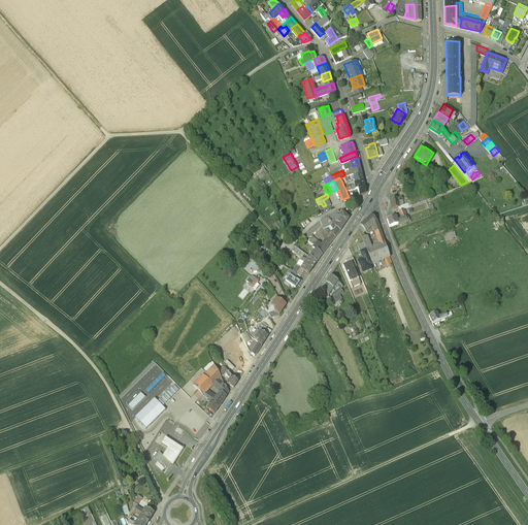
[(397,195),(389,197),(391,206),(398,205),(399,205),(399,204),(398,198),(397,196),(397,195)]
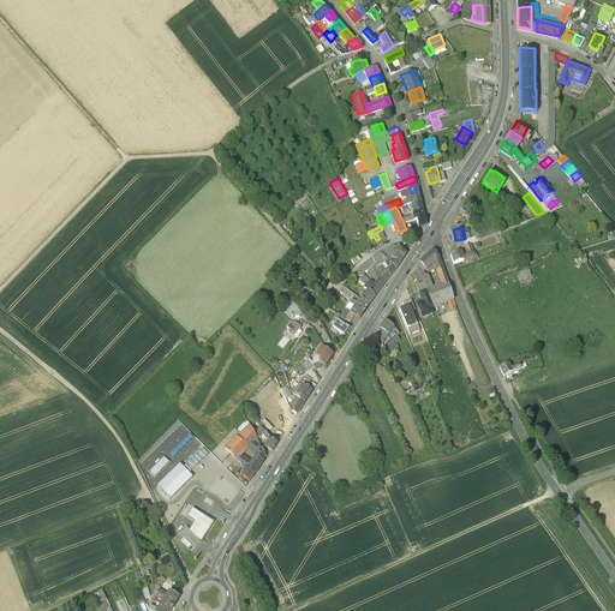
[(493,228),(477,234),(478,238),(494,232),(493,228)]
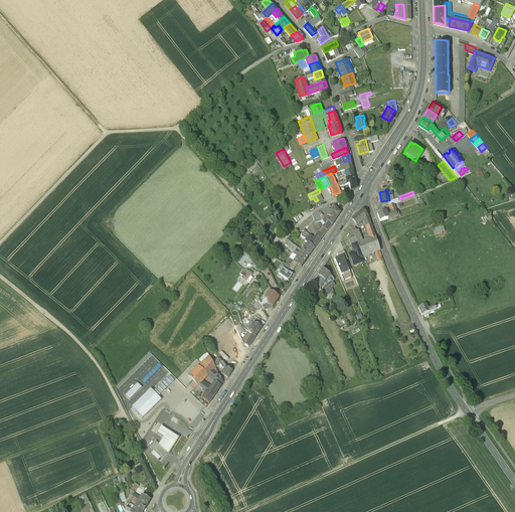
[(333,203),(316,211),(322,218),(322,219),(325,217),(326,218),(332,209),(338,213),(340,210),(333,203)]
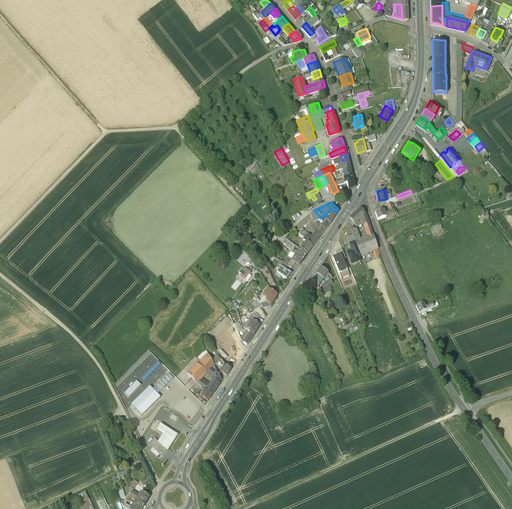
[(360,206),(349,216),(354,222),(361,215),(365,211),(360,206)]
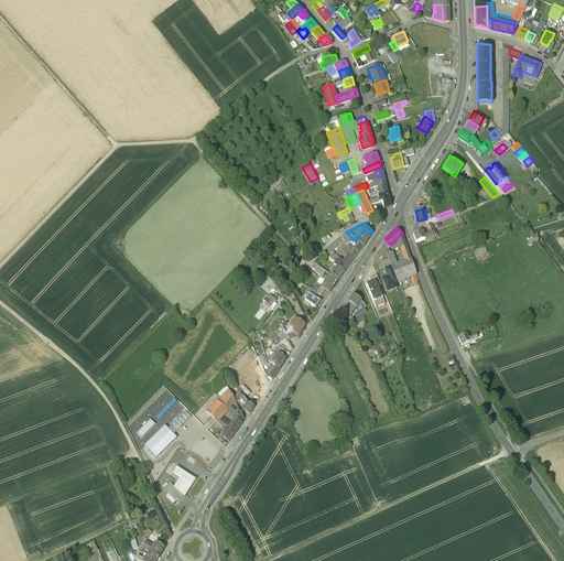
[(364,229),(357,239),(358,240),(364,244),(370,234),(364,229)]
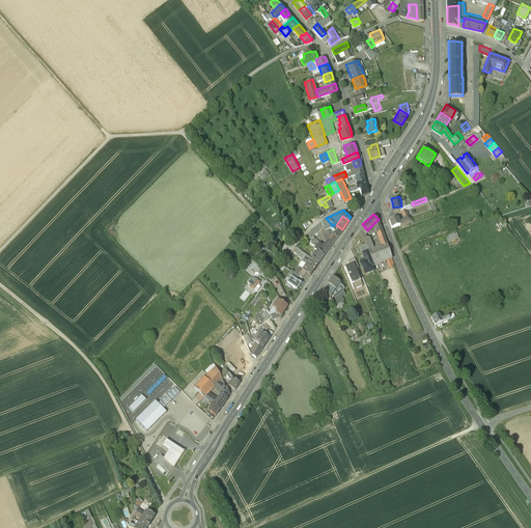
[(397,216),(389,219),(392,226),(400,222),(399,219),(397,216)]
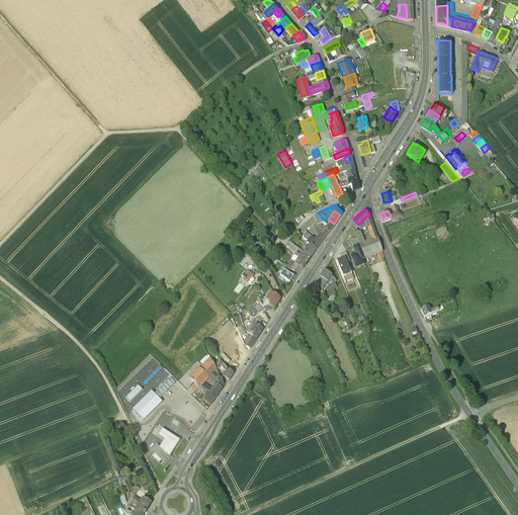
[(246,212),(241,218),(245,221),(249,216),(246,212)]
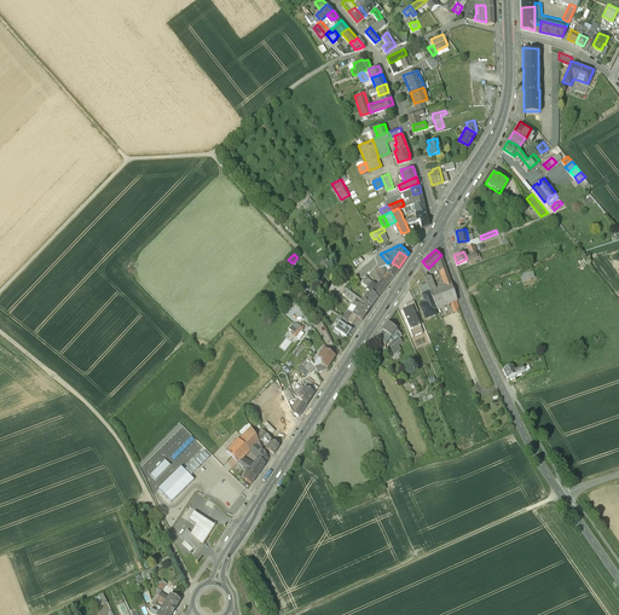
[(387,262),(380,254),(375,256),(377,262),(377,264),(379,267),(383,265),(387,262)]
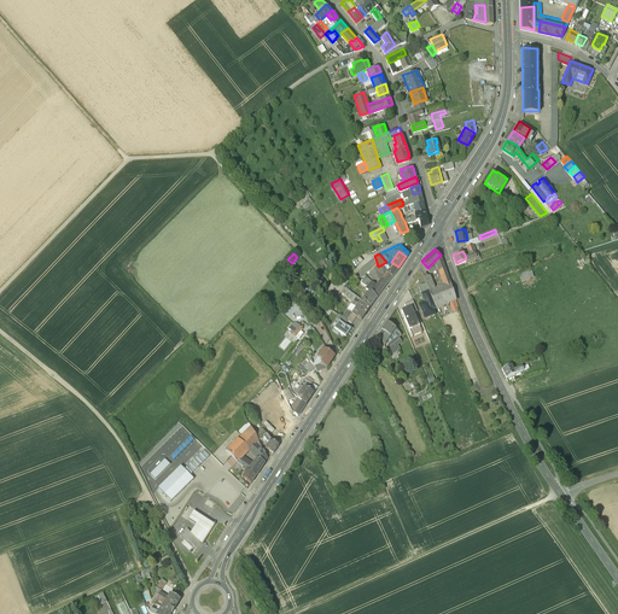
[(435,287),(429,290),(436,307),(447,302),(448,303),(449,302),(449,300),(456,297),(441,255),(436,259),(444,281),(443,282),(435,287)]
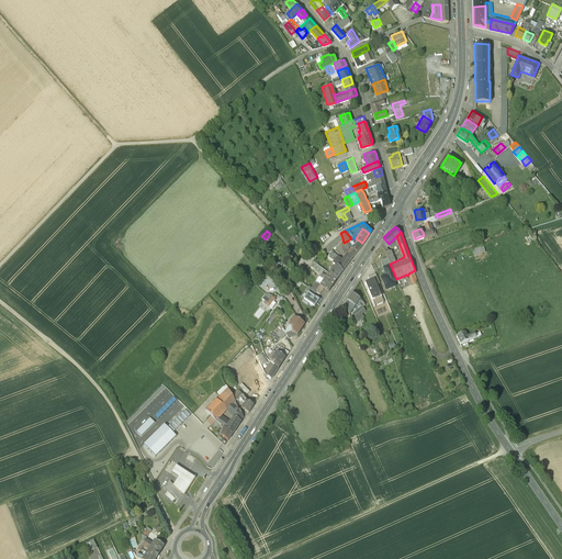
[(334,245),(335,245),(332,239),(328,242),(325,246),(326,250),(328,252),(333,248),(332,247),(334,245)]
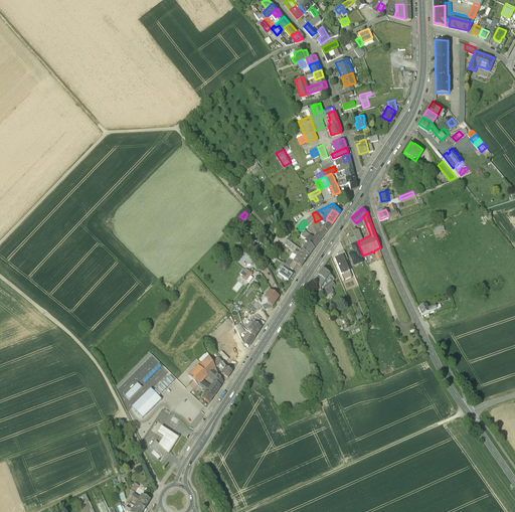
[(325,222),(322,225),(327,229),(332,222),(327,219),(325,222)]
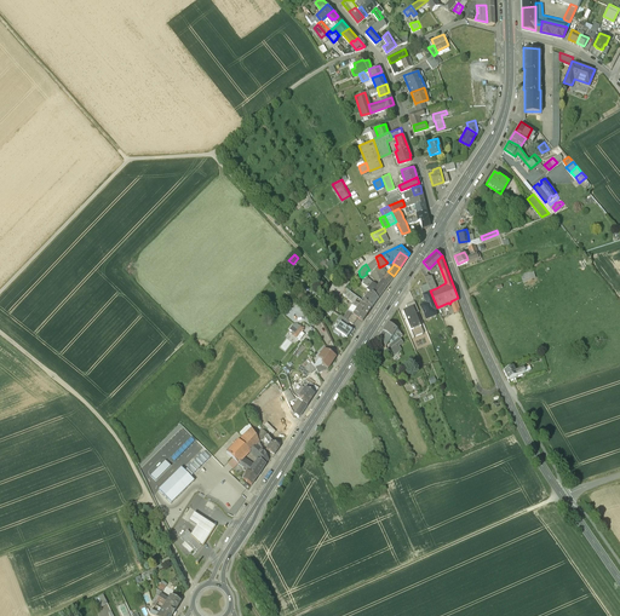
[(384,276),(383,277),(388,282),(394,276),(388,271),(384,276)]
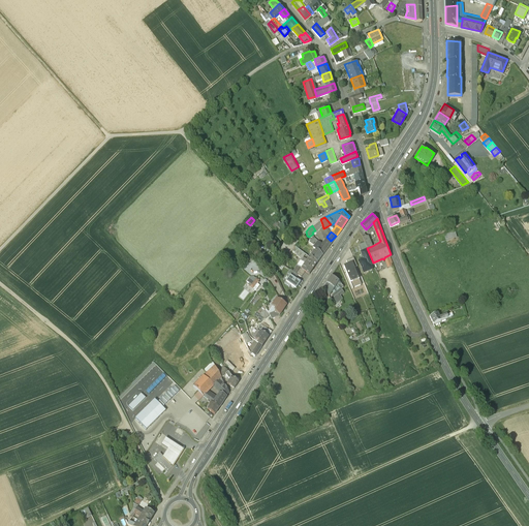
[(444,235),(446,241),(457,238),(455,231),(444,235)]
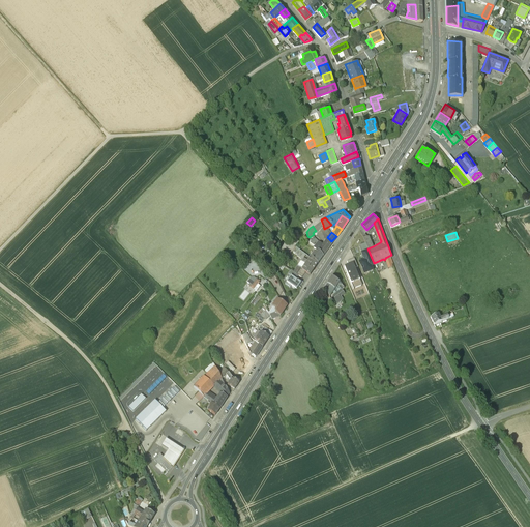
[(373,246),(367,234),(366,235),(363,235),(367,249),(373,246)]
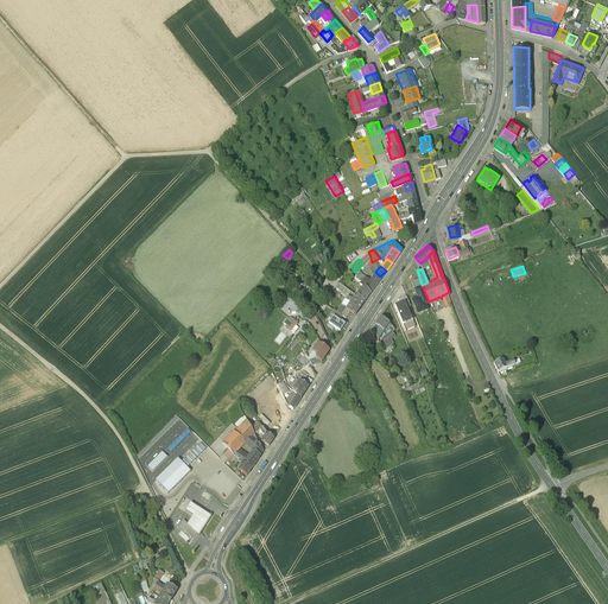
[(363,284),(358,291),(360,296),(365,299),(378,280),(373,275),(371,279),(366,274),(363,278),(362,278),(361,279),(360,281),(363,284)]
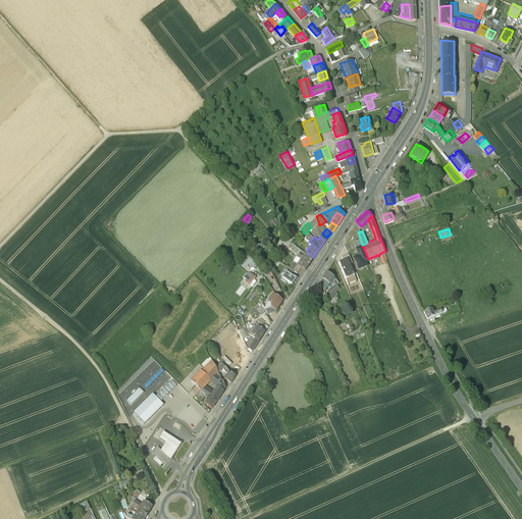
[(300,248),(291,241),(288,246),(297,252),(300,248)]
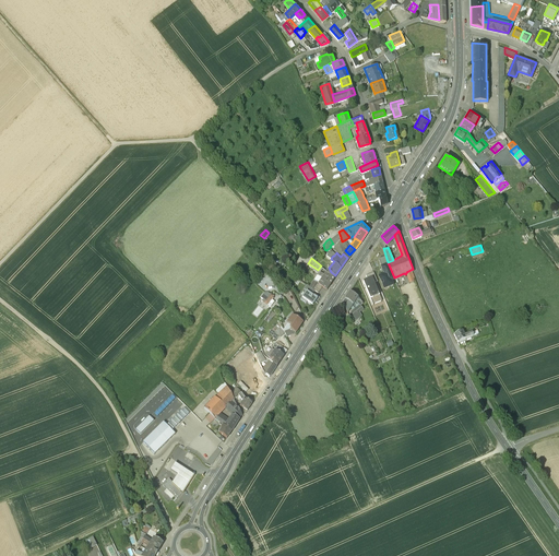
[(388,262),(381,264),(384,272),(379,274),(384,286),(393,283),(391,279),(394,278),(388,262)]
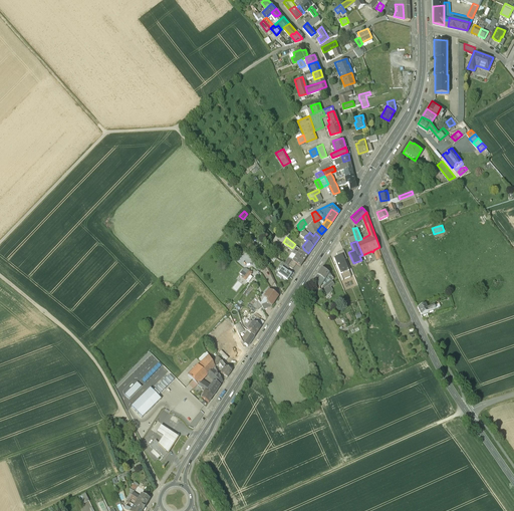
[(301,247),(300,249),(299,250),(297,253),(293,258),(299,262),(301,264),(308,253),(304,250),(302,246),(301,248),(301,247)]
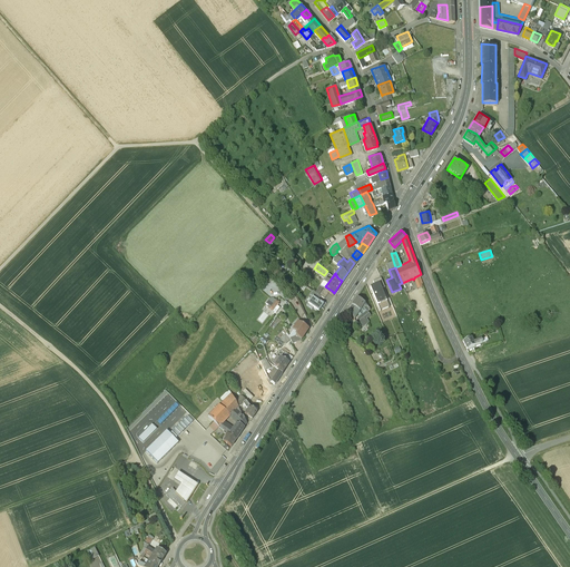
[(384,284),(381,275),(373,279),(375,283),(380,281),(382,285),(384,284)]
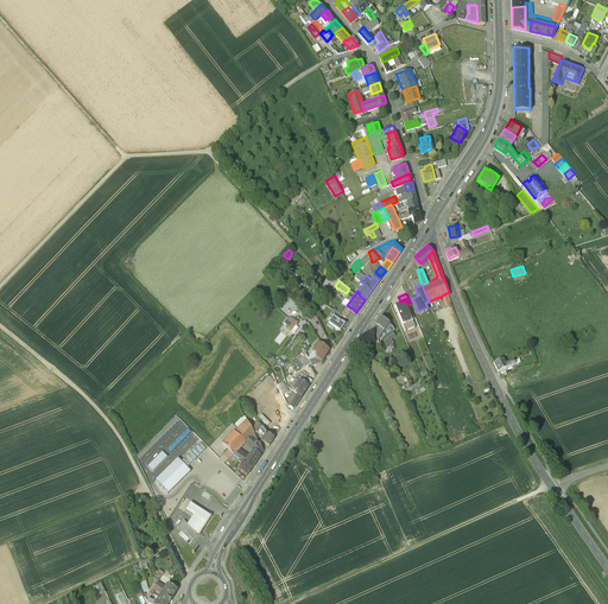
[(407,304),(405,299),(400,302),(394,303),(403,322),(404,322),(413,318),(407,304)]
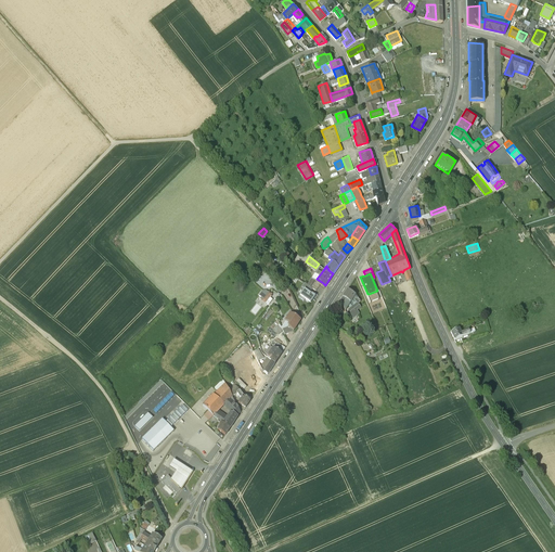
[(301,284),(305,286),(310,291),(312,286),(305,281),(301,284)]
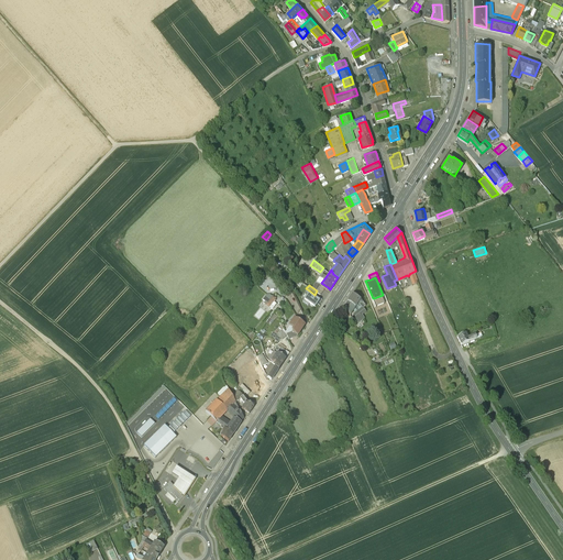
[(315,305),(320,298),(315,295),(309,291),(304,297),(309,302),(315,305)]
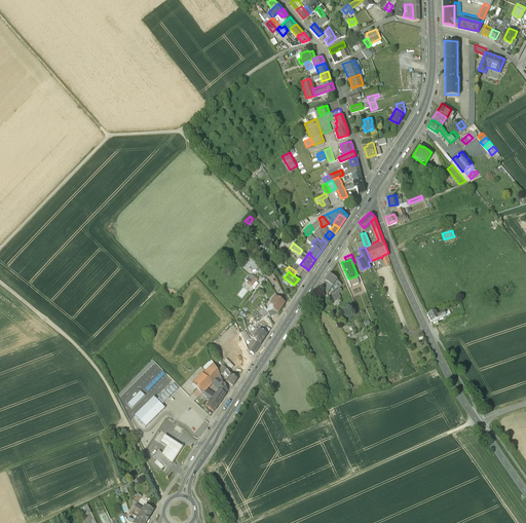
[(337,277),(330,272),(326,278),(333,284),(336,278),(337,277)]
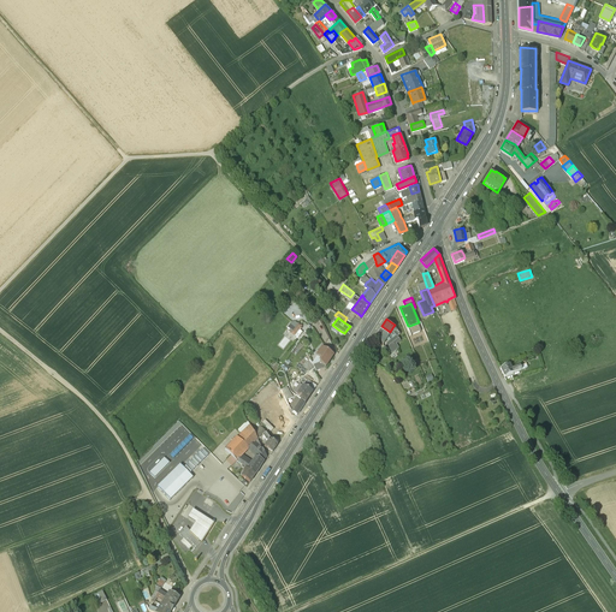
[(297,321),(292,328),(290,327),(289,330),(294,333),(298,327),(302,324),(298,321),(297,321)]
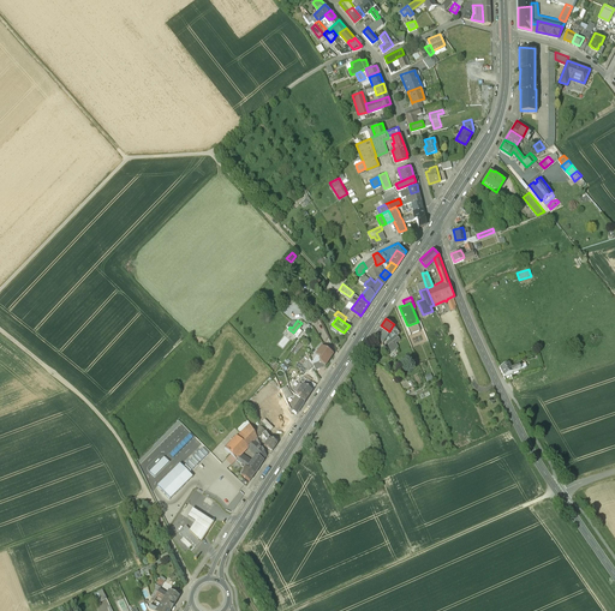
[(389,331),(381,325),(378,329),(383,340),(389,331)]
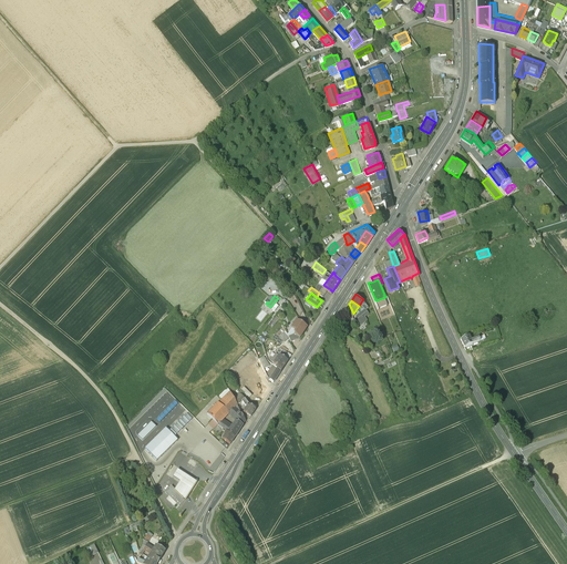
[(362,310),(357,314),(359,318),(363,316),(364,314),(369,311),(366,307),(362,310)]
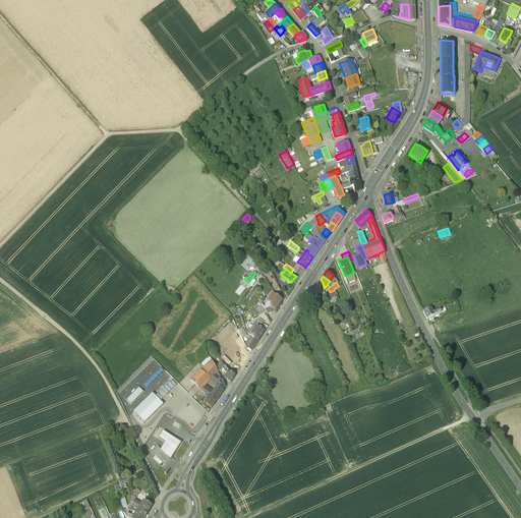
[(253,287),(246,294),(250,298),(256,290),(253,287)]
